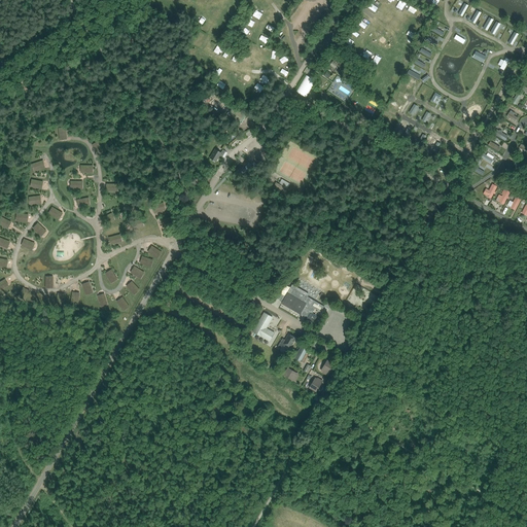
[(396,0),(394,4),(401,8),(405,3),(398,0),(396,0)]
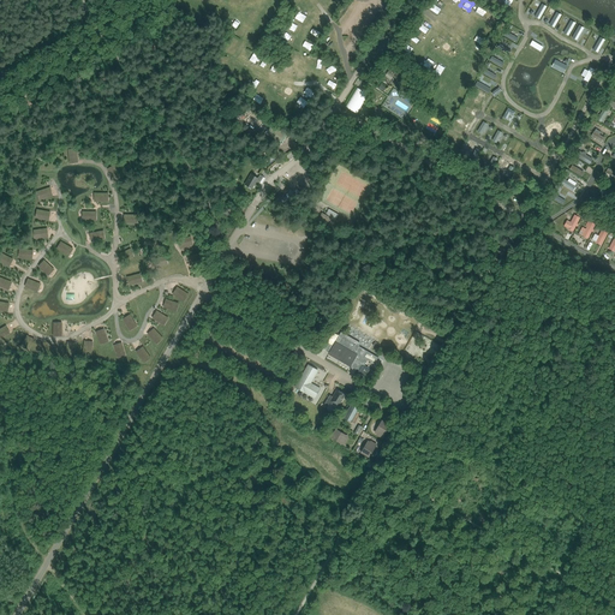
[(476,6),(471,16),(478,19),(482,9),(476,6)]
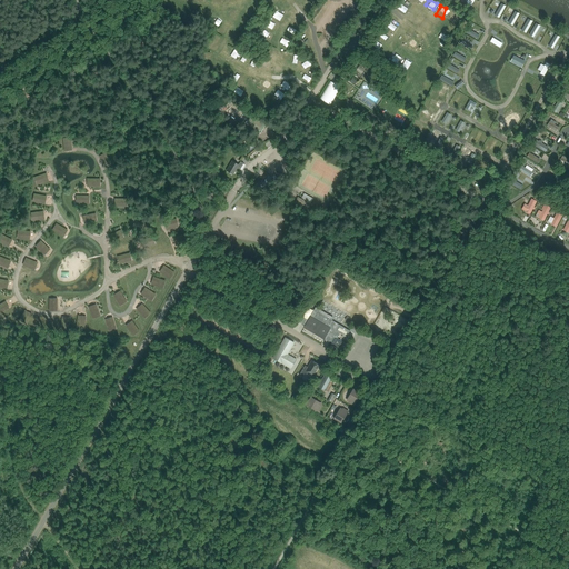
[(245,57),(239,65),(245,68),(249,61),(245,57)]
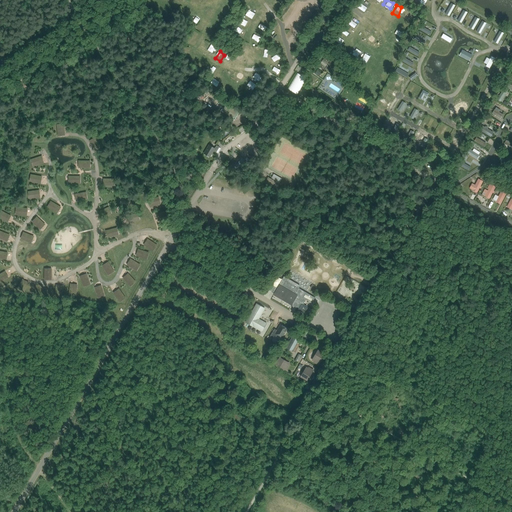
[(331,60),(325,56),(322,61),(318,66),(325,70),(331,60)]
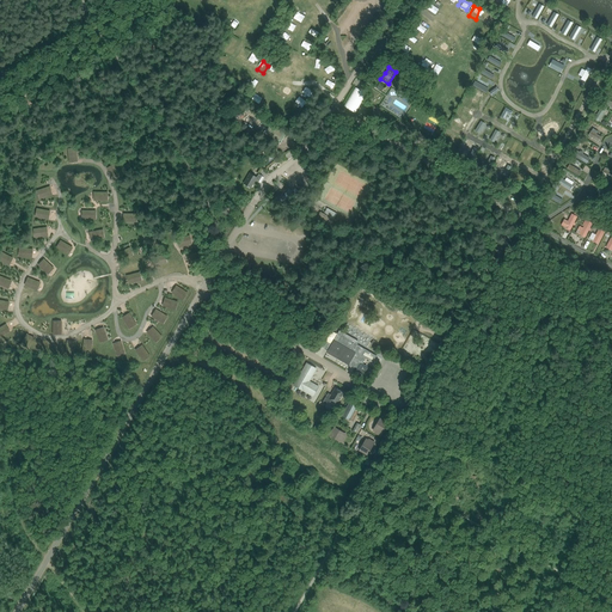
[(497,98),(500,92),(487,86),(484,92),(497,98)]
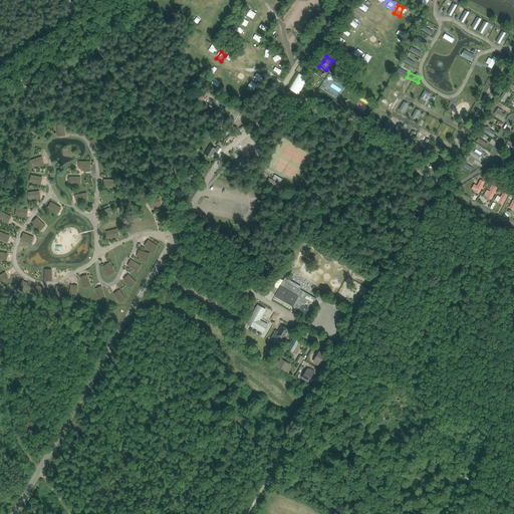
[(299,75),(290,91),(299,95),(304,86),(301,84),(304,78),(299,75)]
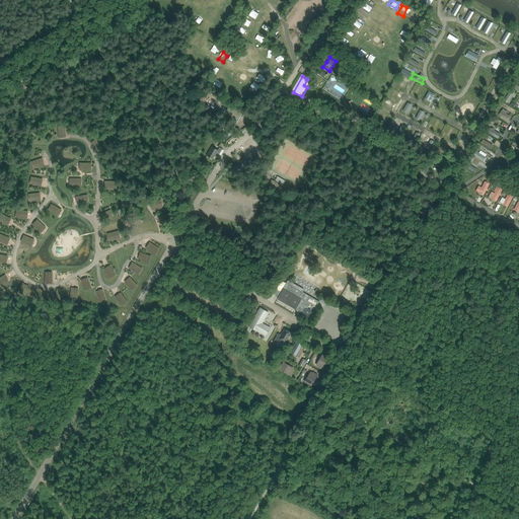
[(401,79),(396,87),(401,89),(405,81),(401,79)]
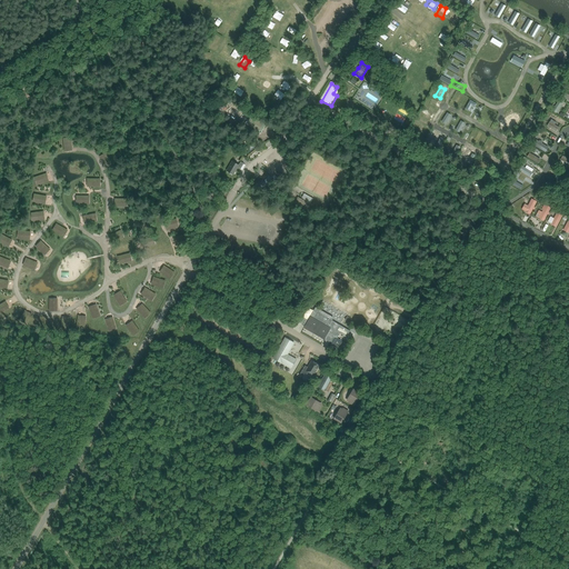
[(559,101),(552,112),(557,116),(565,105),(559,101)]
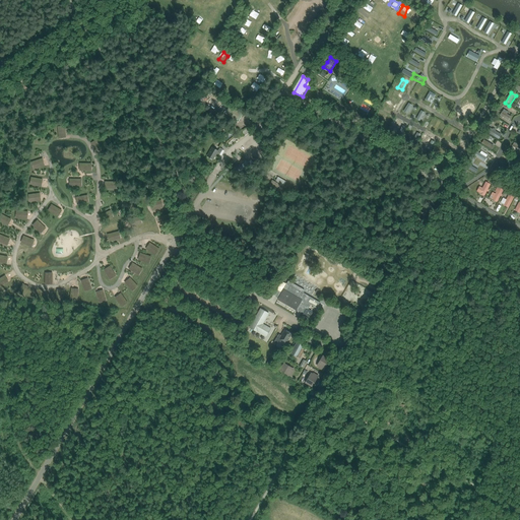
[(390,100),(399,106),(401,101),(393,95),(390,100)]
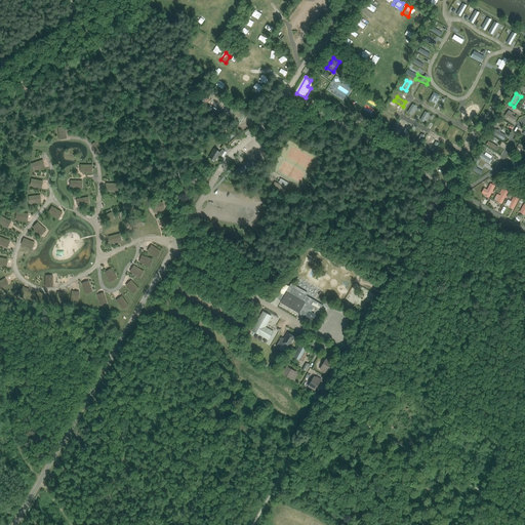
[(433,96),(431,103),(436,105),(439,98),(433,96)]
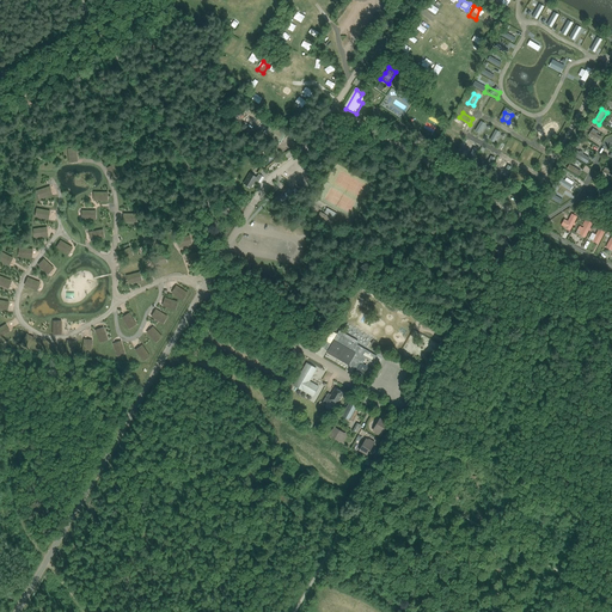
[(270,126),(265,134),(281,144),(286,135),(270,126)]
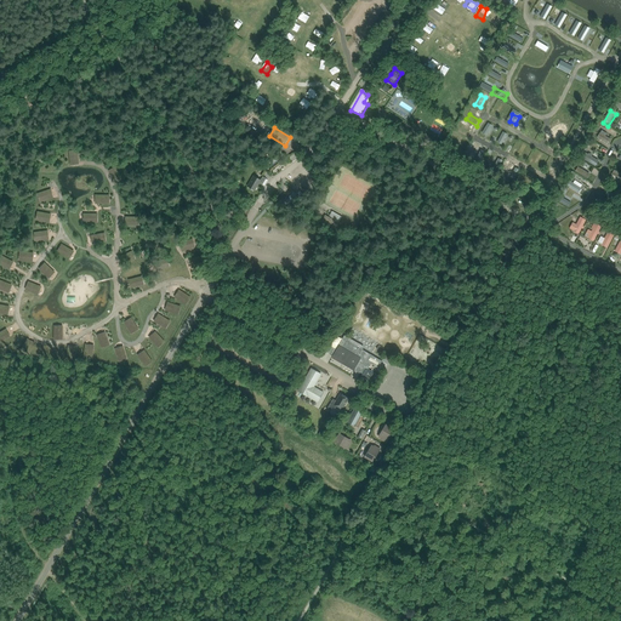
[(605,137),(607,135),(602,131),(597,140),(608,146),(610,141),(605,137)]
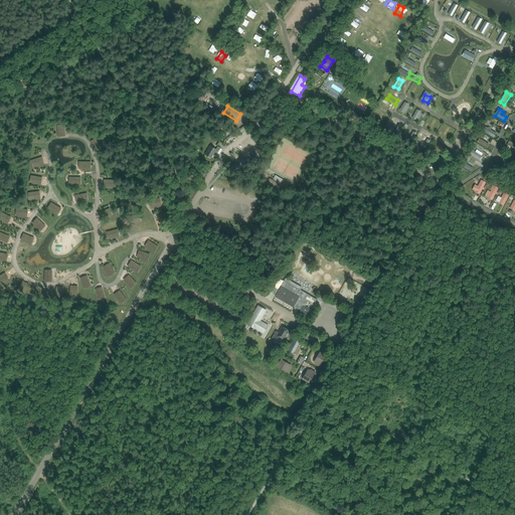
[(417,124),(421,114),(417,112),(413,122),(417,124)]
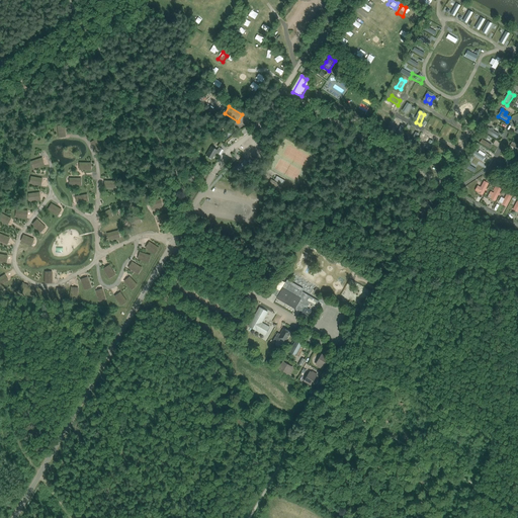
[(488,130),(486,135),(498,140),(500,135),(488,130)]
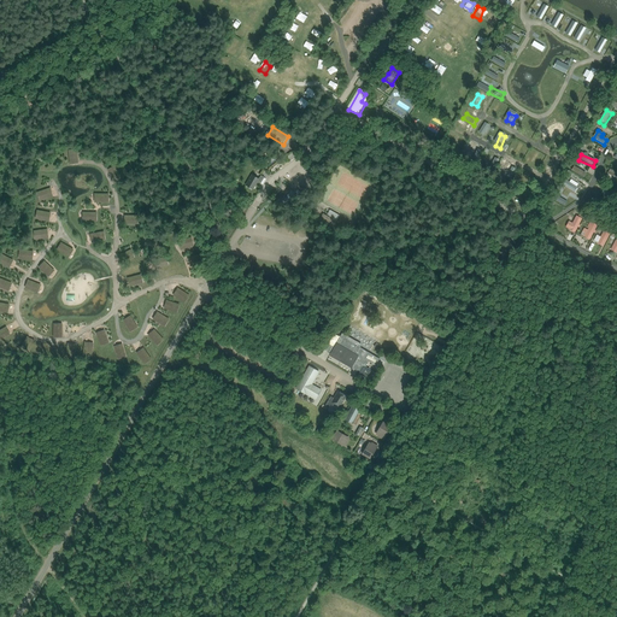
[(115,166),(109,170),(113,180),(121,176),(115,166)]
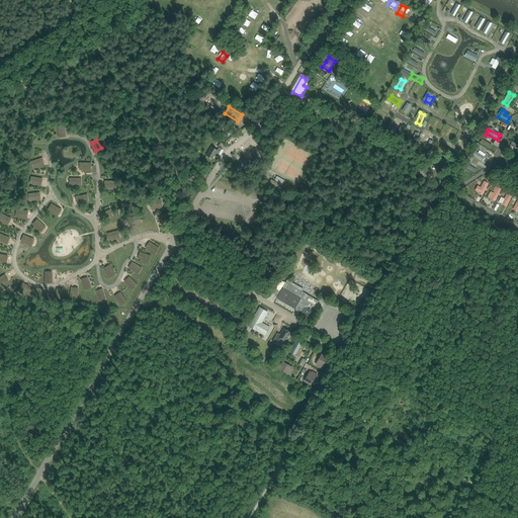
[(491,150),(493,147),(482,142),(480,146),(491,150)]
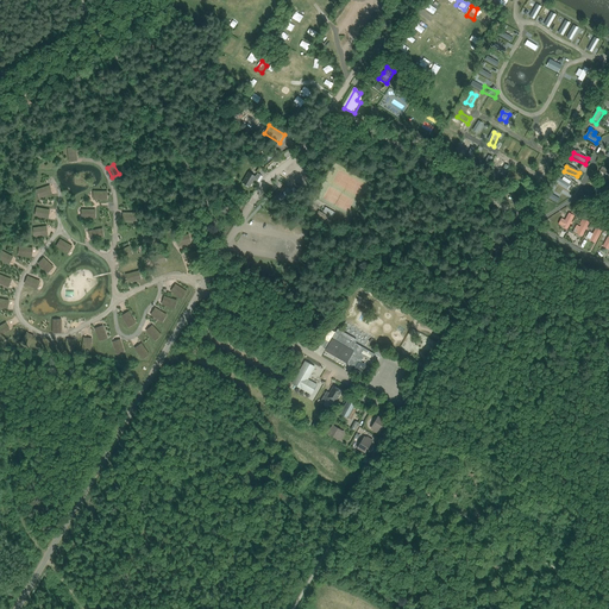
[(257,182),(261,175),(257,173),(255,176),(249,173),(243,183),(250,187),(253,180),(257,182)]
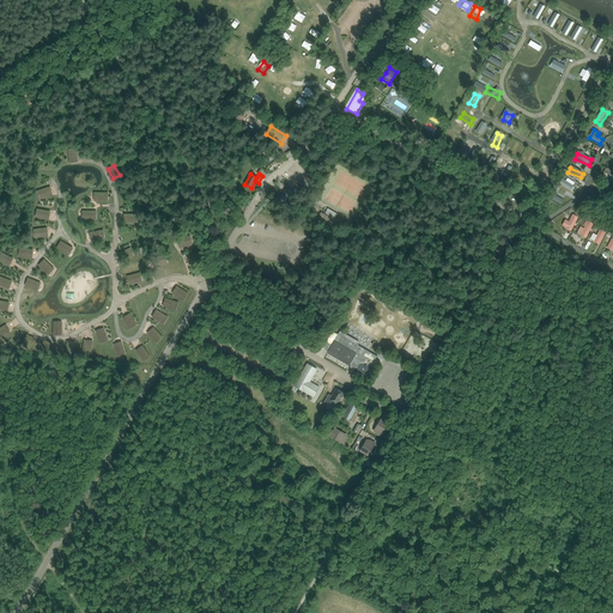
[(559,186),(570,193),(576,186),(568,180),(566,183),(563,181),(559,186)]
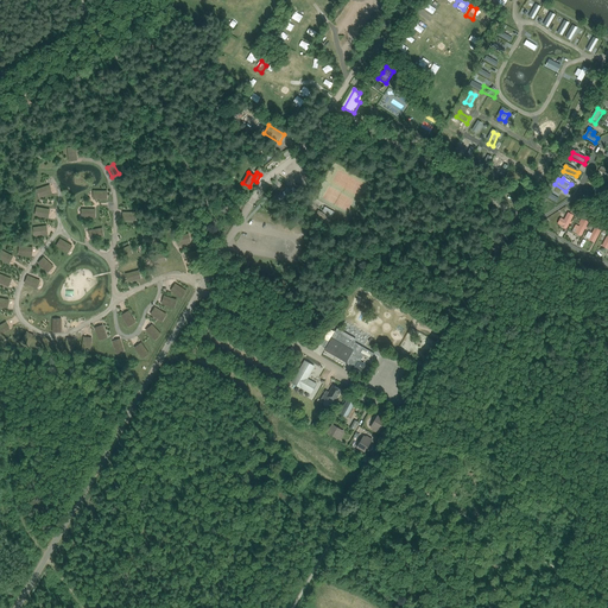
[(607,187),(597,183),(594,190),(603,195),(607,187)]
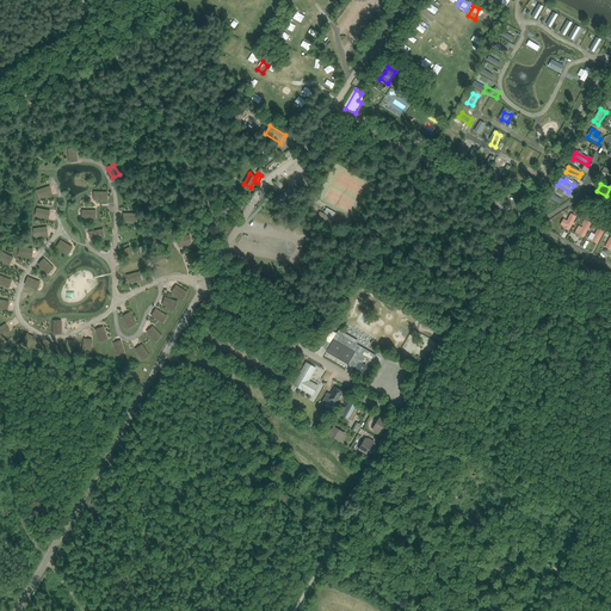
[(48,187),(37,191),(39,198),(50,195),(48,187)]
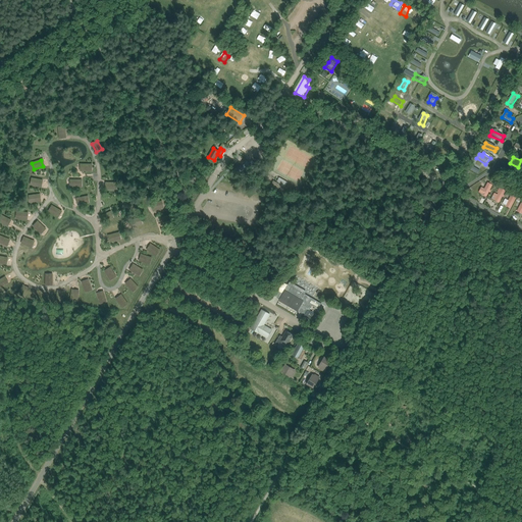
[(246,173),(252,165),(247,161),(241,169),(246,173)]
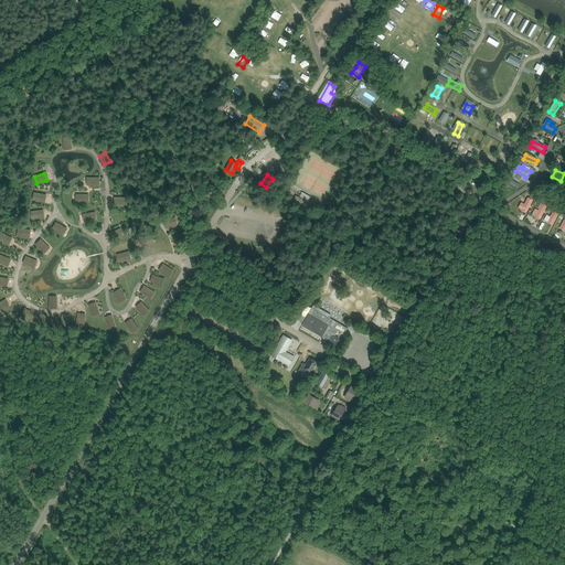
[(511,181),(508,185),(519,192),(522,188),(511,181)]
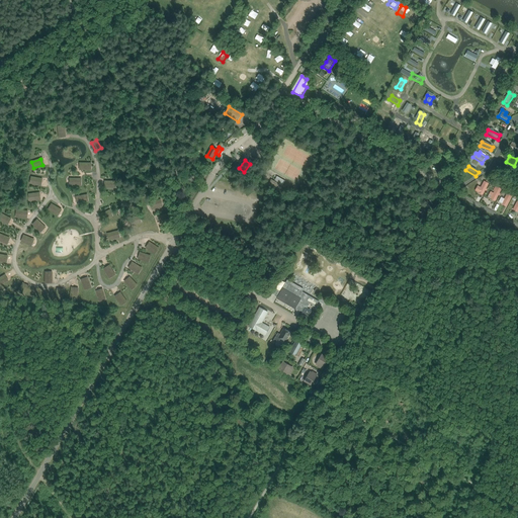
[(275,189),(278,183),(277,183),(277,182),(282,185),(284,181),(276,176),(274,180),(276,181),(276,182),(271,179),(268,185),(275,189)]
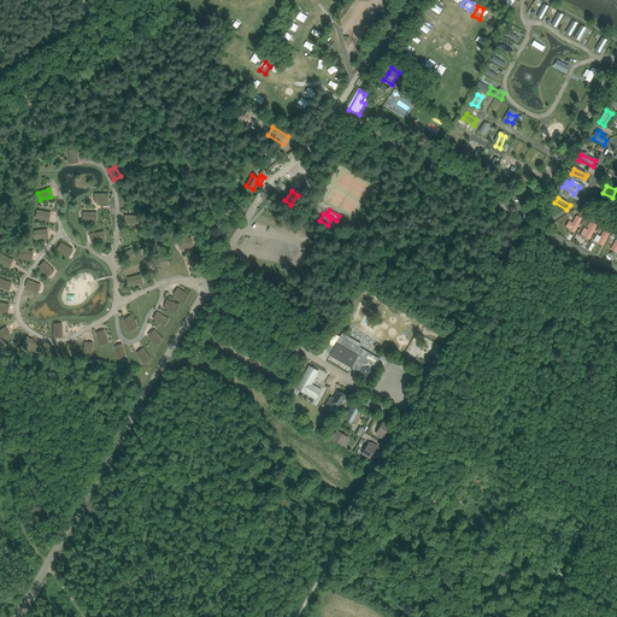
[(48,213),(37,211),(35,218),(47,221),(48,213)]
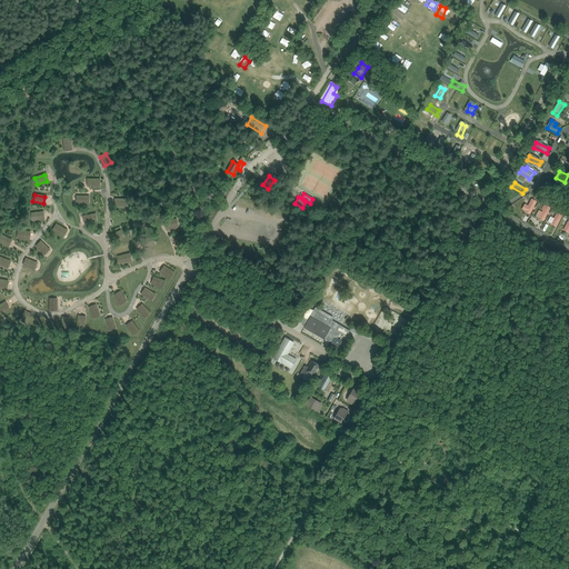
[(531,199),(525,212),(529,215),(536,202),(531,199)]
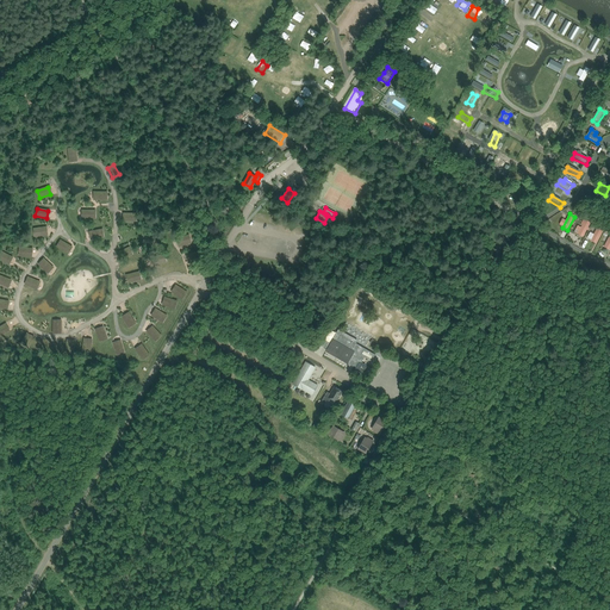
[(584,221),(578,234),(583,236),(590,223),(584,221)]
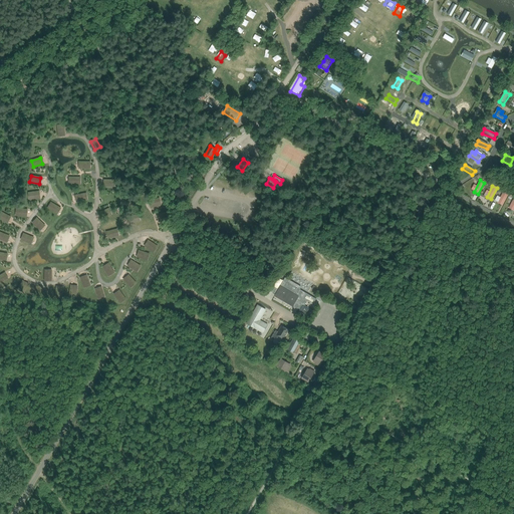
[(503,192),(498,203),(502,205),(508,194),(503,192)]
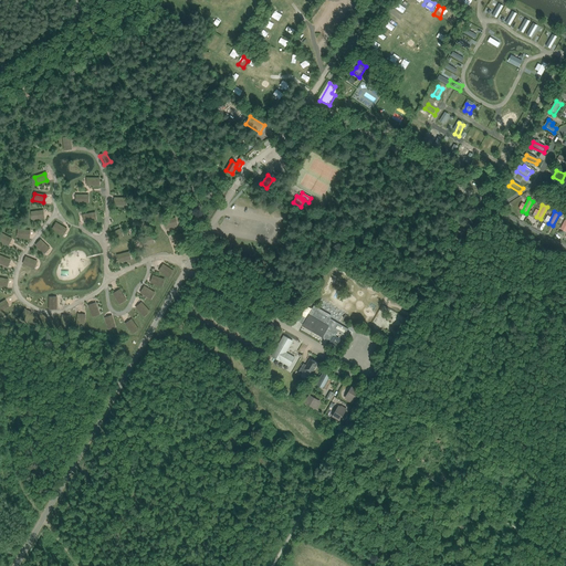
[(95,212),(84,215),(85,221),(96,220),(95,212)]
